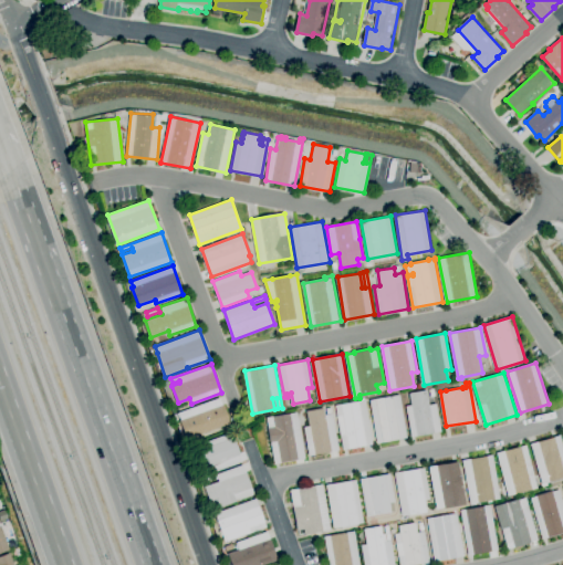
[(413,436),(407,406),(413,405),(410,393),(427,389),(430,405),(437,404),(442,430),(413,436)]
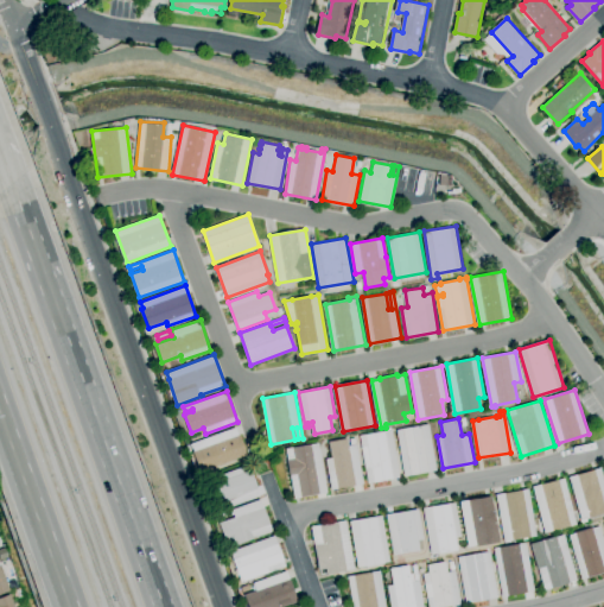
[(406,475),(398,429),(430,424),(438,469),(406,475)]
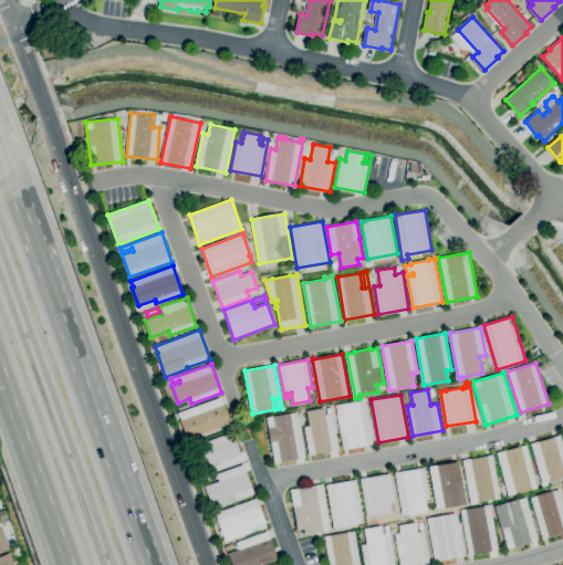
[(188,439),(181,420),(183,419),(179,412),(221,397),(223,405),(225,404),(231,422),(188,439)]
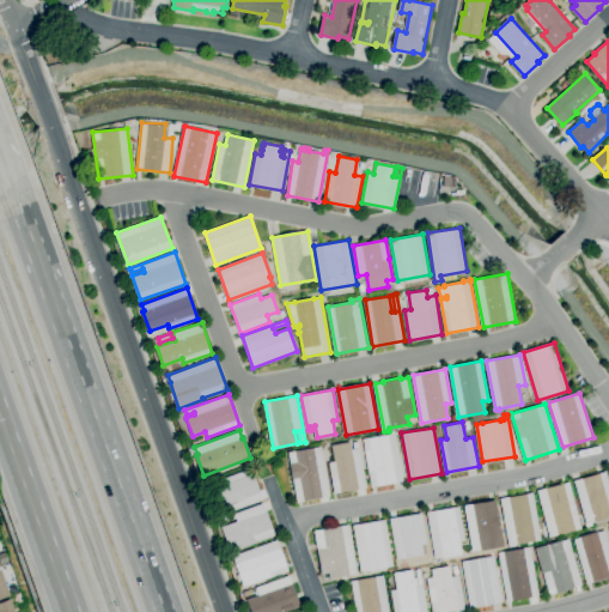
[(372,486),(364,438),(390,434),(390,431),(396,430),(405,480),(372,486)]
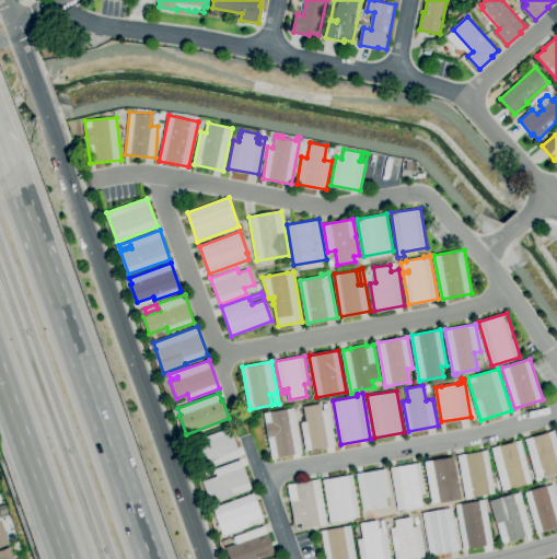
[(306,451),(302,422),(308,421),(304,406),(322,403),(323,410),(326,409),(324,400),(328,399),(336,445),(306,451)]
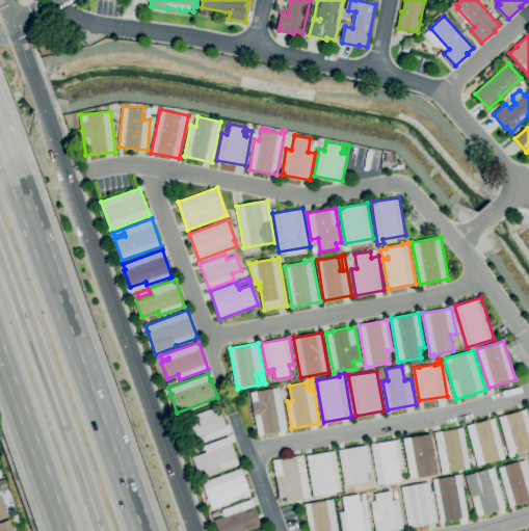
[(259,435),(256,415),(255,415),(253,402),(253,401),(252,392),(281,387),(288,430),(259,435)]
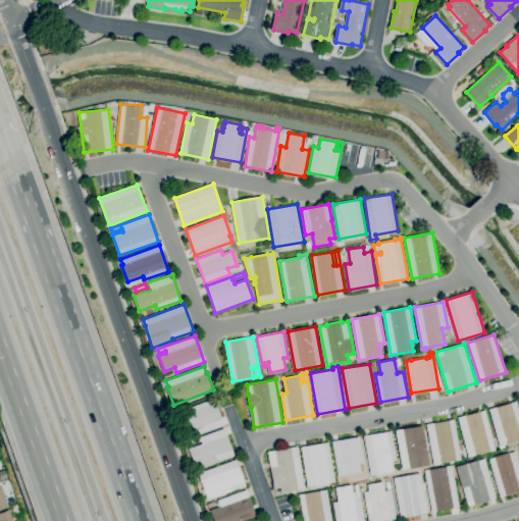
[(200,433),(198,428),(189,431),(184,414),(192,411),(191,407),(215,399),(224,425),(200,433)]
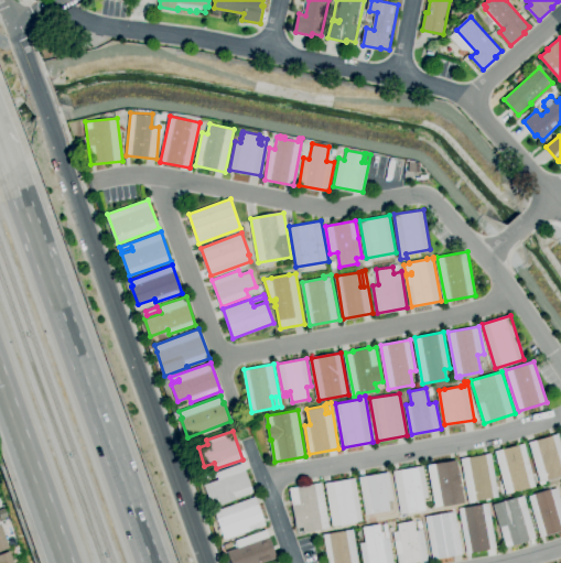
[(542,484),(530,442),(560,433),(560,475),(547,479),(548,483),(542,484)]
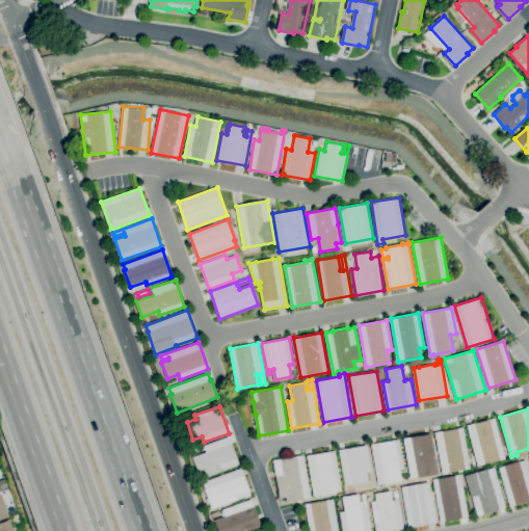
[(478,466),(468,425),(496,418),(506,458),(478,466)]
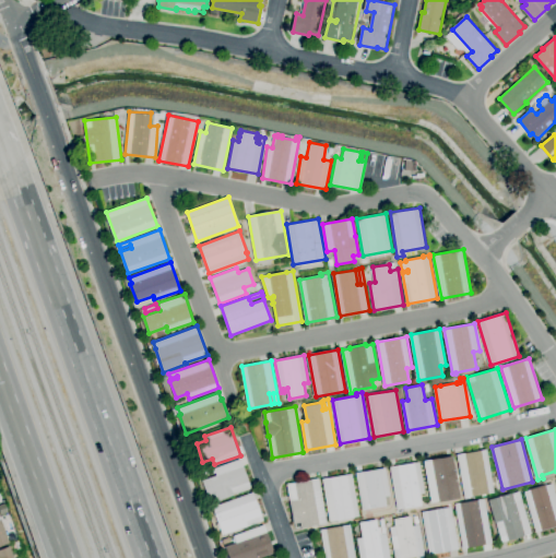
[(466,499),(458,454),(487,449),(495,491),(472,496),(472,498),(466,499)]
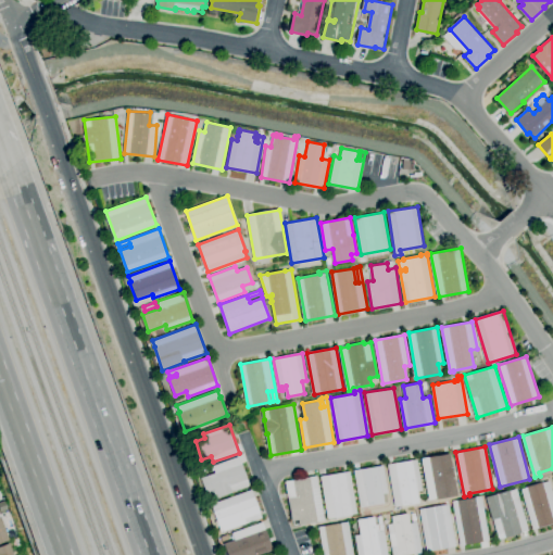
[(430,500),(423,458),(451,453),(459,495),(437,499),(430,500)]
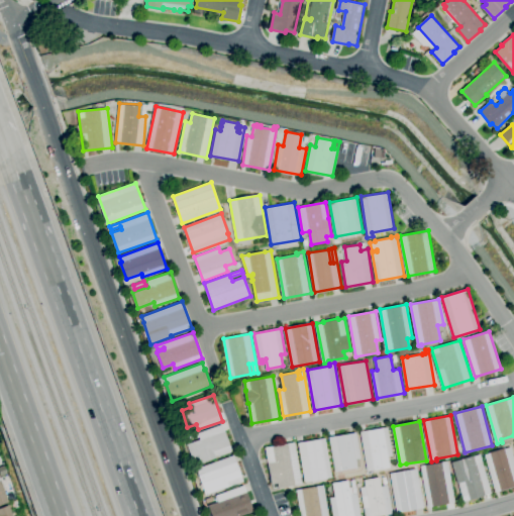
[(202,462),(199,456),(193,458),(188,444),(201,439),(200,436),(194,438),(193,435),(223,424),(232,450),(216,456),(216,457),(202,462)]
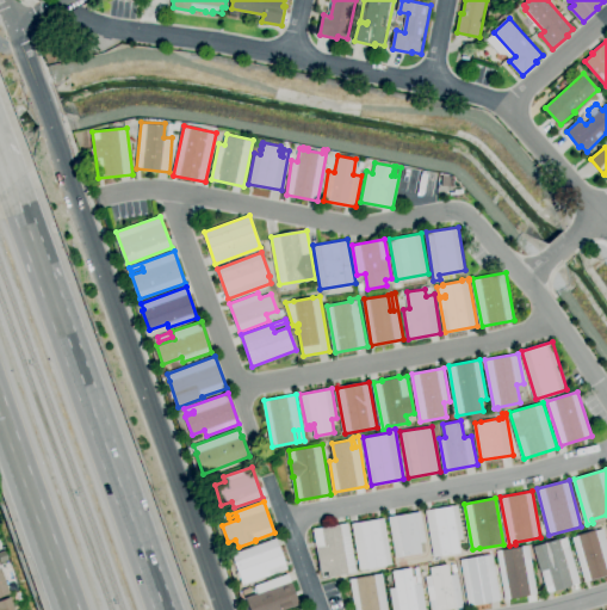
[(435,556),(427,510),(459,504),(465,538),(459,540),(462,553),(443,555),(435,556)]
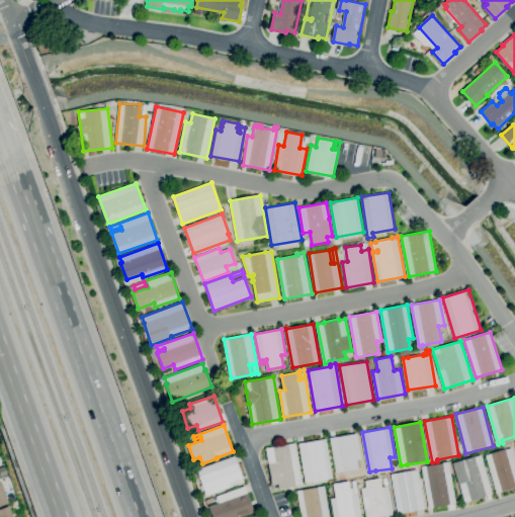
[(336,471),(331,438),(358,433),(362,458),(357,459),(359,467),(336,471)]
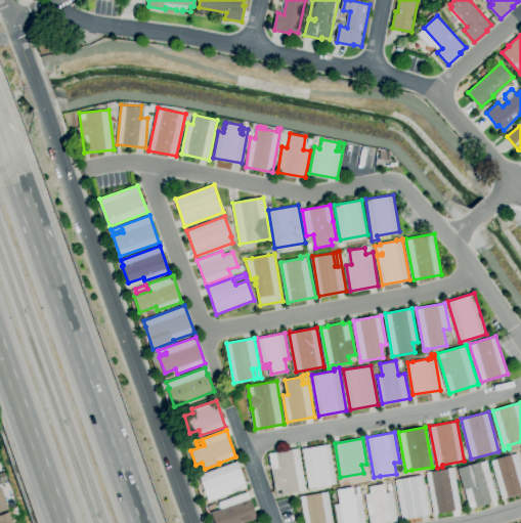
[(309,488),(303,448),(331,444),(337,483),(332,484),(333,485),(316,487),(309,488)]
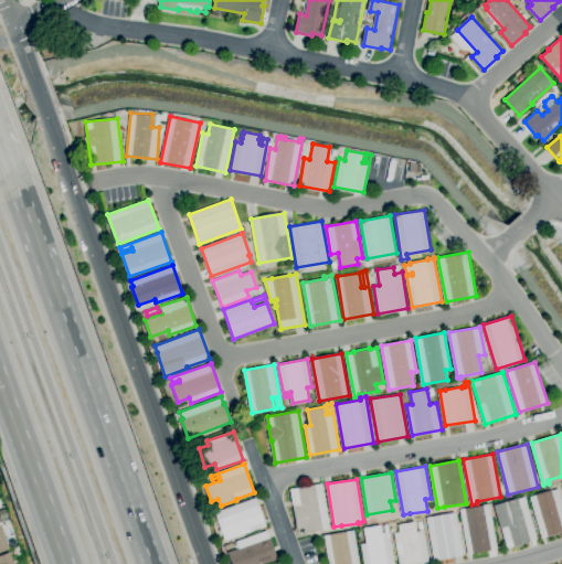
[(306,533),(305,528),(298,529),(290,489),(324,483),(331,529),(306,533)]
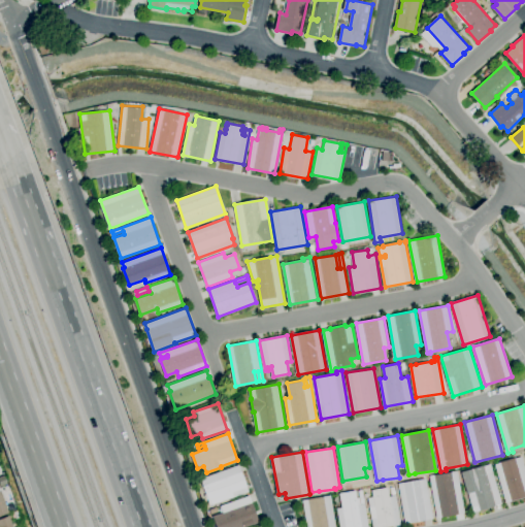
[(524,496),(506,502),(496,464),(501,462),(500,461),(516,457),(516,458),(523,456),(524,460),(524,496)]
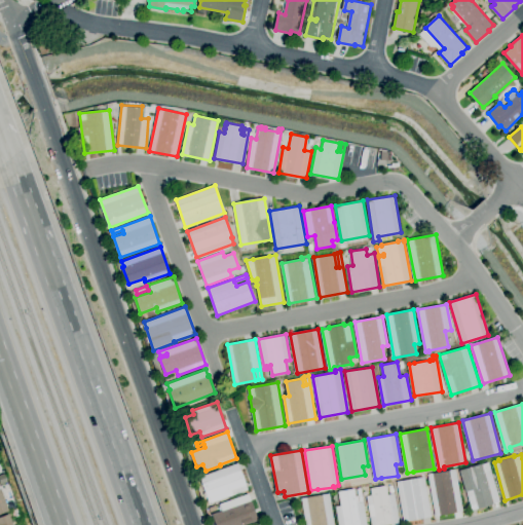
[(473,510),(468,491),(467,491),(460,470),(483,463),(486,462),(486,460),(488,459),(501,501),(473,510)]
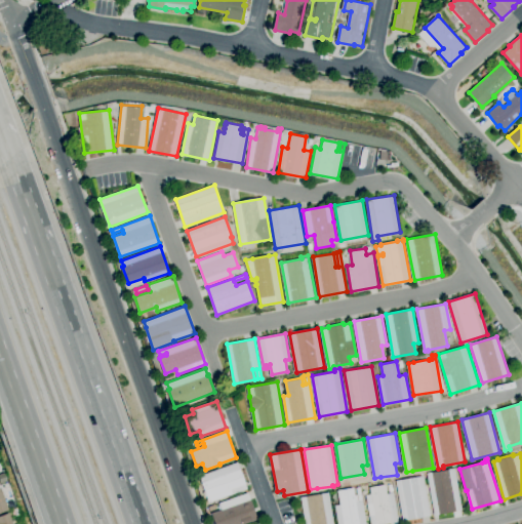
[(210,502),(200,475),(238,461),(248,488),(210,502)]
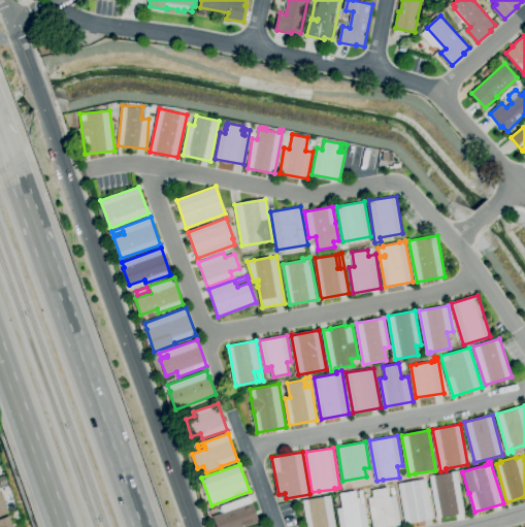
[(438,518),(430,475),(458,470),(465,513),(438,518)]
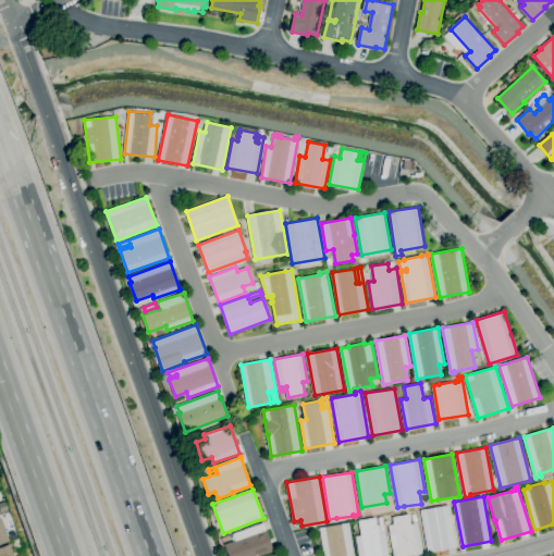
[(429,552),(421,509),(451,505),(458,546),(429,552)]
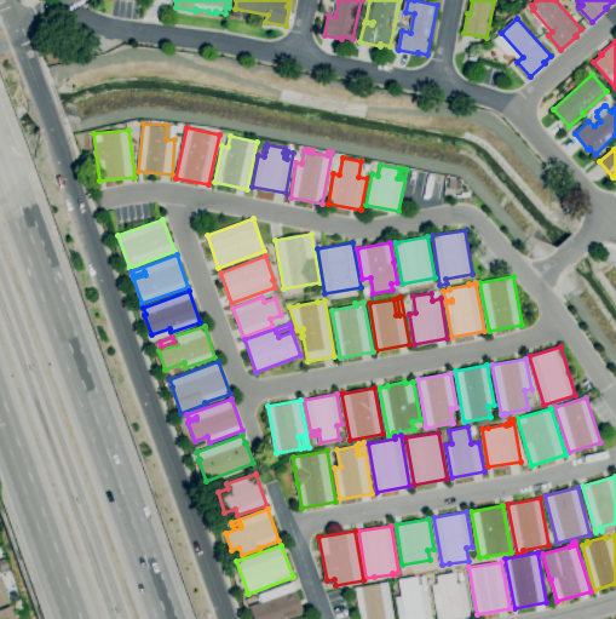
[(452,618),(438,618),(433,584),(439,583),(438,575),(455,572),(458,583),(466,582),(472,615),(452,618)]
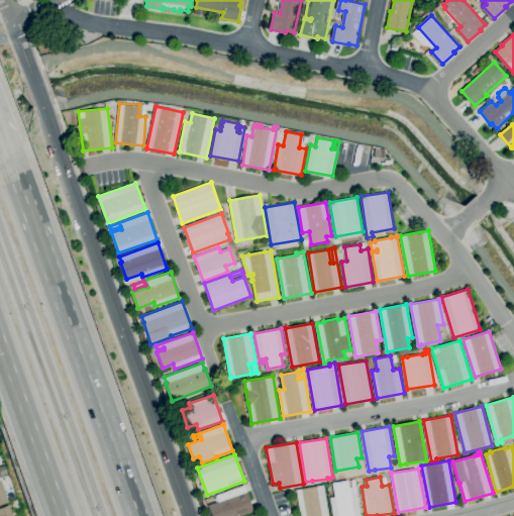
[(0,505),(0,481),(3,480),(10,502),(0,505)]
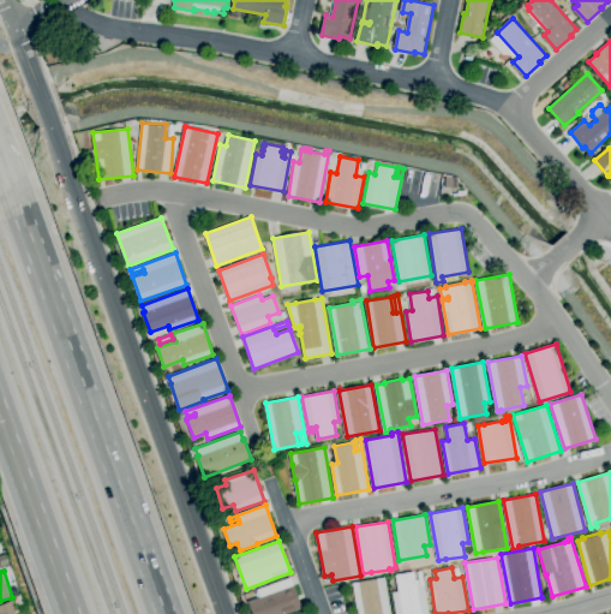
[(396,613),(393,592),(400,591),(396,574),(414,571),(418,588),(421,586),(419,571),(423,571),(430,613),(396,613)]
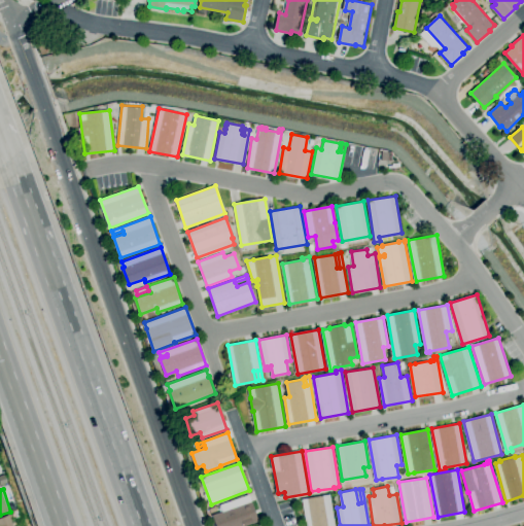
[(252,525),(218,525),(212,509),(251,494),(262,523),(252,525)]
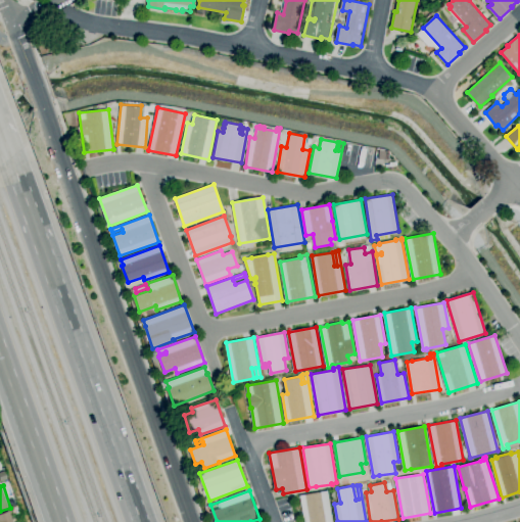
[(304,521),(300,494),(328,490),(333,521),(304,521)]
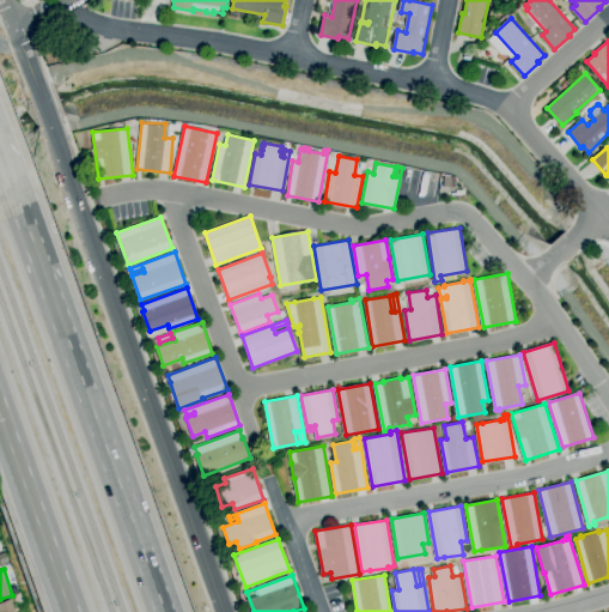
[(0,611),(0,601),(13,598),(17,611),(0,611)]
